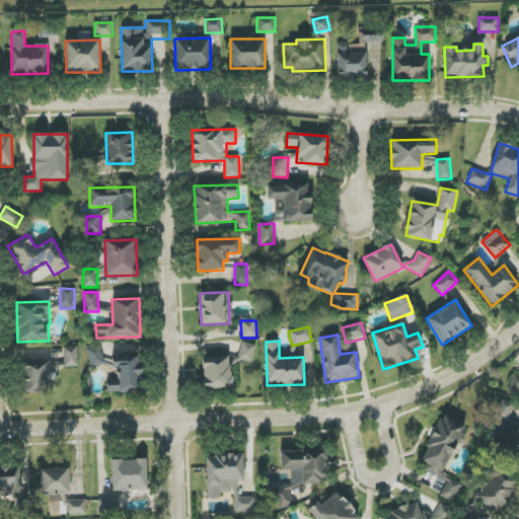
[(255,346),(241,343),(238,360),(252,363),(255,346)]
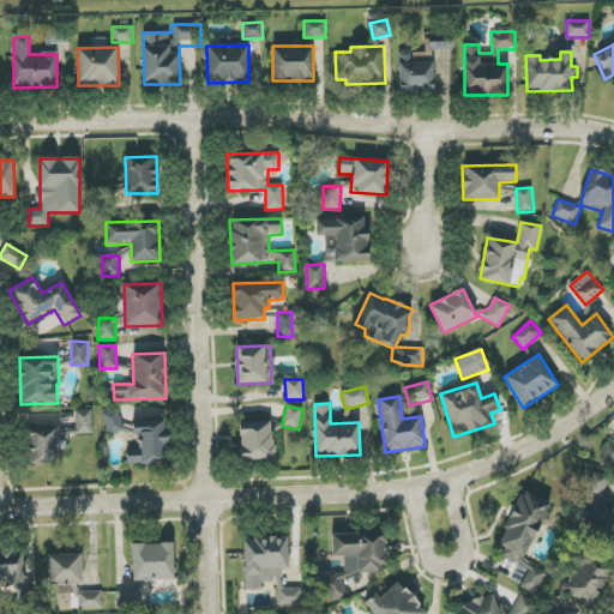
[(124,432),(119,409),(102,414),(107,435),(124,432)]
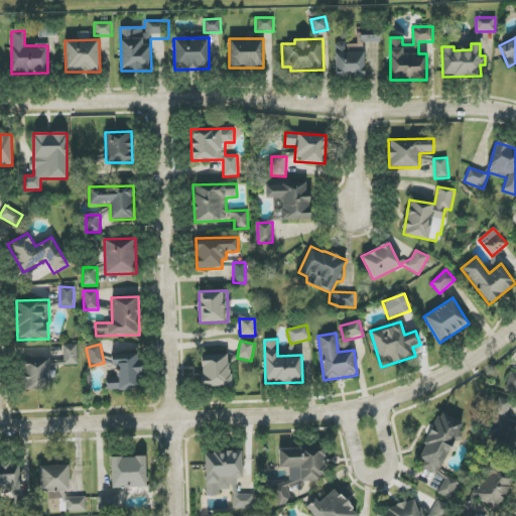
[(63,365),(78,365),(78,345),(63,345),(63,365)]
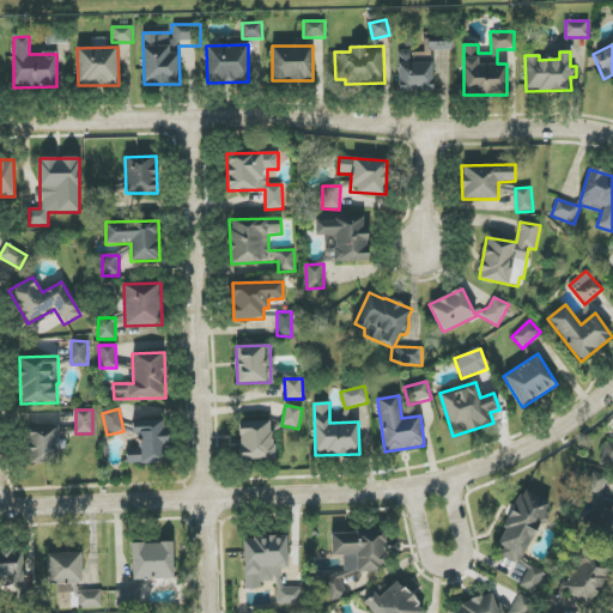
[(139,434),(140,456),(126,456),(127,463),(167,462),(165,422),(132,422),(133,435),(139,434)]
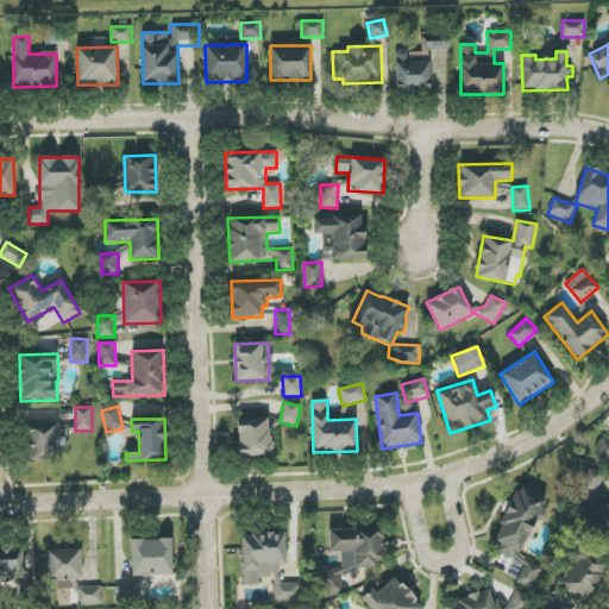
[(270,419),(237,420),(238,457),(271,456),(270,419)]
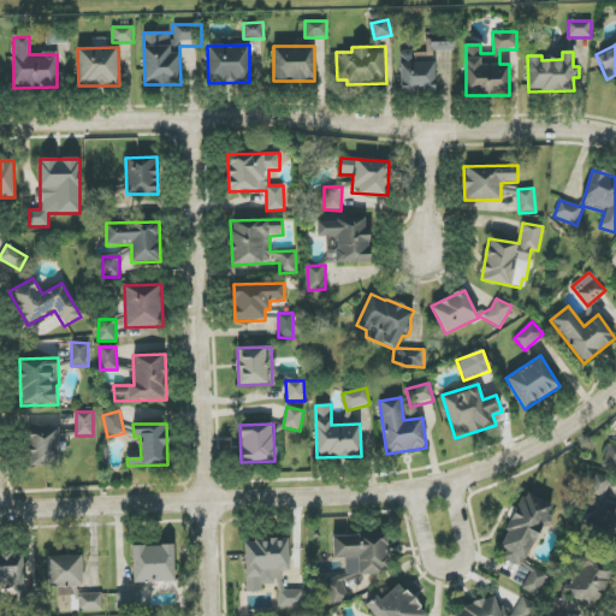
[(30,466),(60,466),(59,428),(29,430),(30,466)]
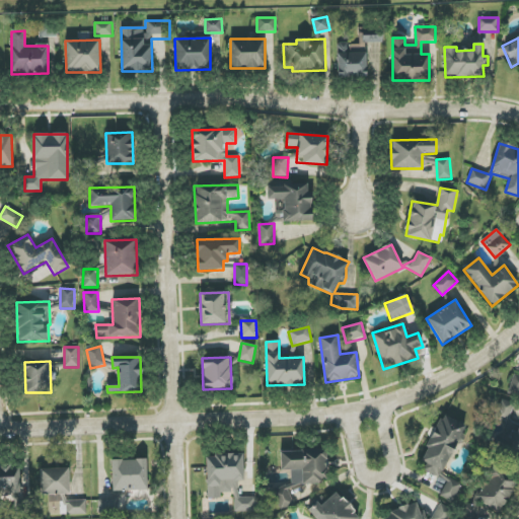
[(518,395),(518,375),(513,374),(508,392),(518,395)]
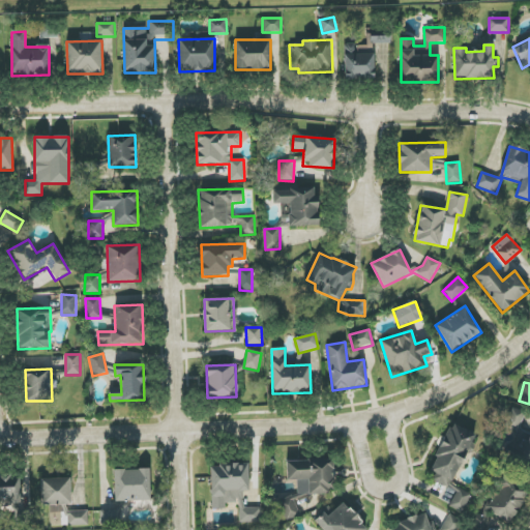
[(524,411),(507,408),(504,428),(521,430),(524,411)]
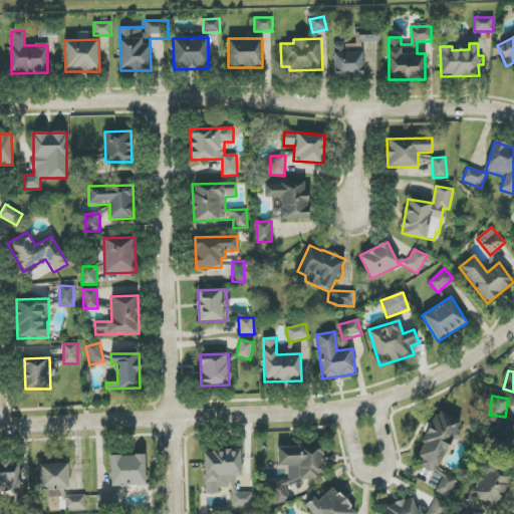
[(441,470),(461,421),(438,411),(415,465),(443,477),(445,472),(441,470)]
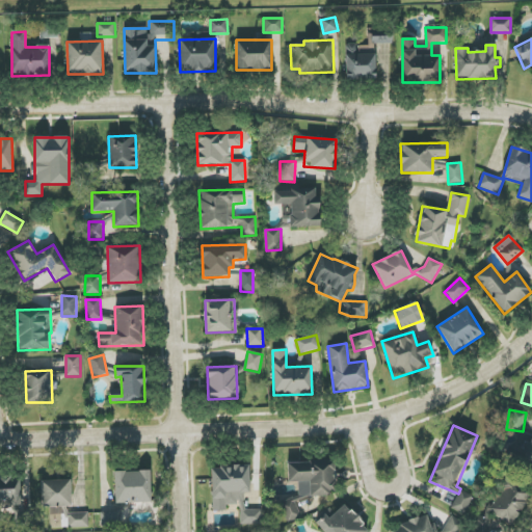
[(531,435),(529,434),(519,466),(531,470),(531,435)]
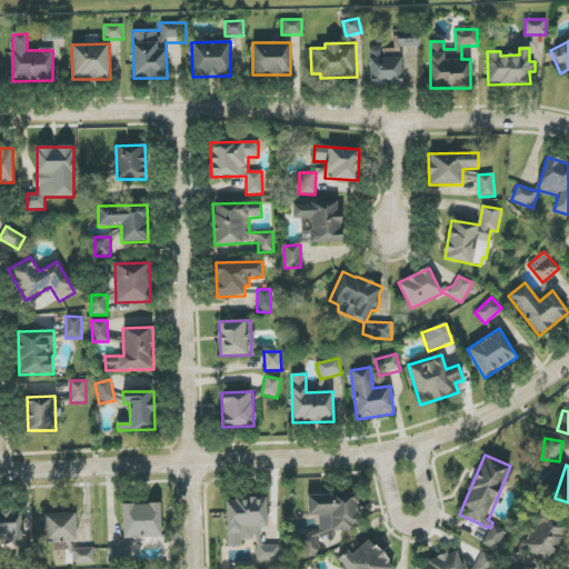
[(330,516),(330,531),(358,530),(357,493),(307,495),(308,516),(330,516)]
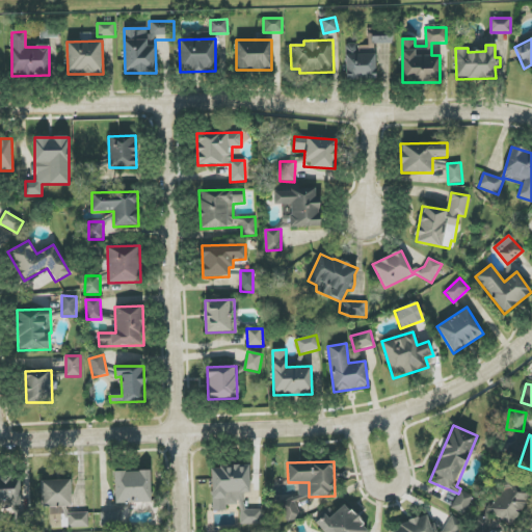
[(212,511),(227,511),(227,505),(240,505),(240,525),(262,525),(262,509),(244,509),(244,494),(249,494),(249,467),(212,467),(212,511)]
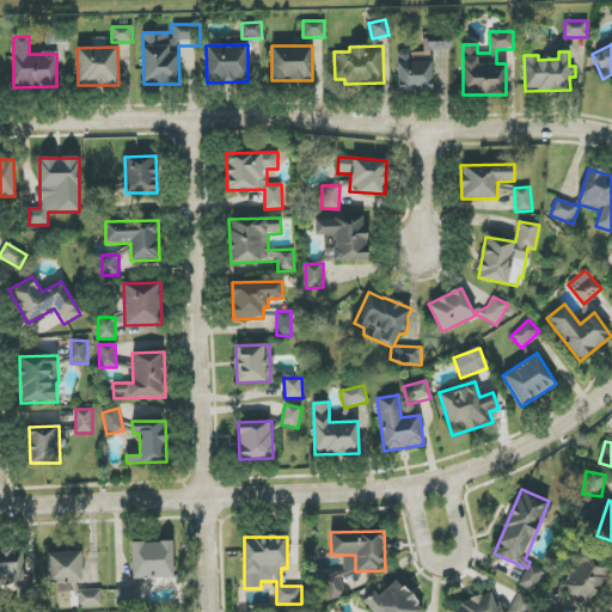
[(173,542),(132,543),(133,579),(173,579),(173,542)]
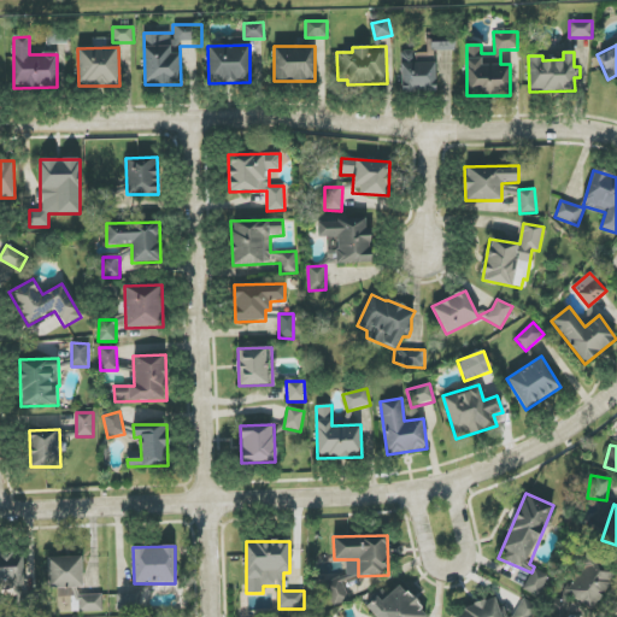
[(0,553),(0,591),(24,589),(23,553),(0,553)]
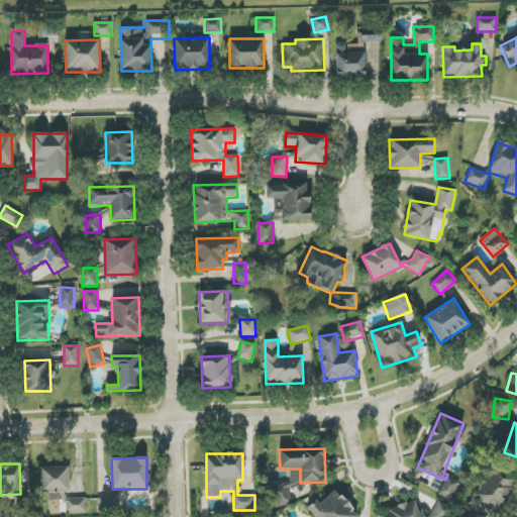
[(69,467),(40,468),(40,494),(50,494),(52,500),(64,500),(64,493),(70,492),(69,467)]
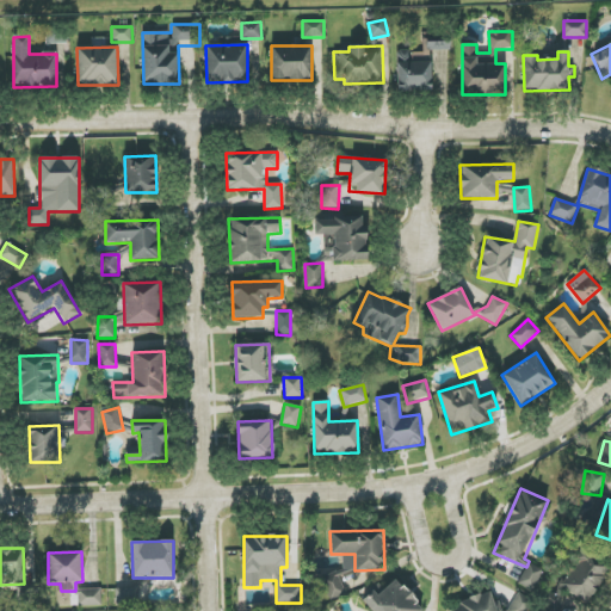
[(544,571),(529,563),(518,585),(534,592),(544,571)]
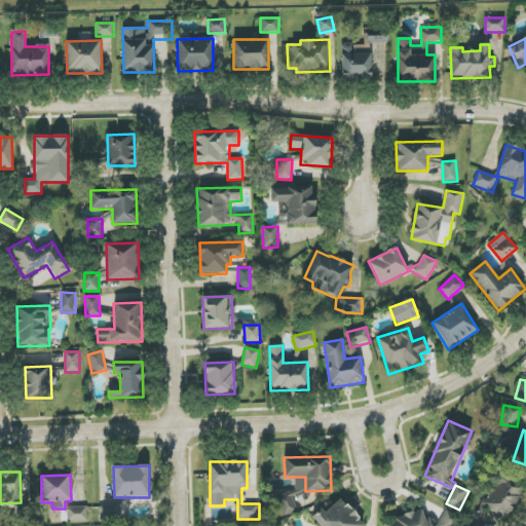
[(364,525),(342,498),(325,513),(322,509),(311,518),(317,525),(364,525)]
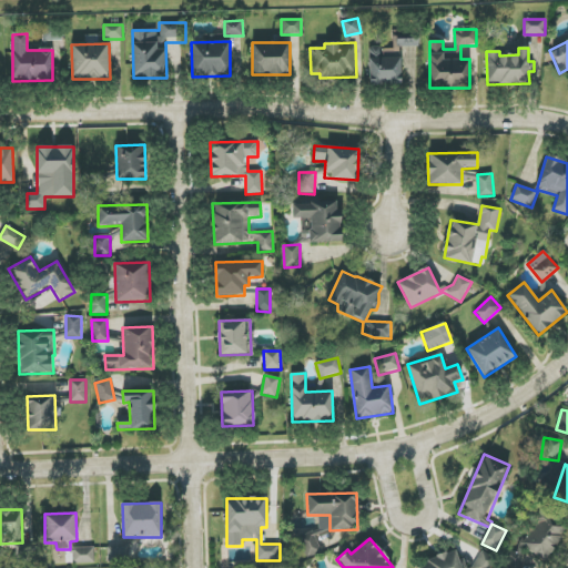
[(94,547),(72,548),(73,564),(94,564),(94,547)]
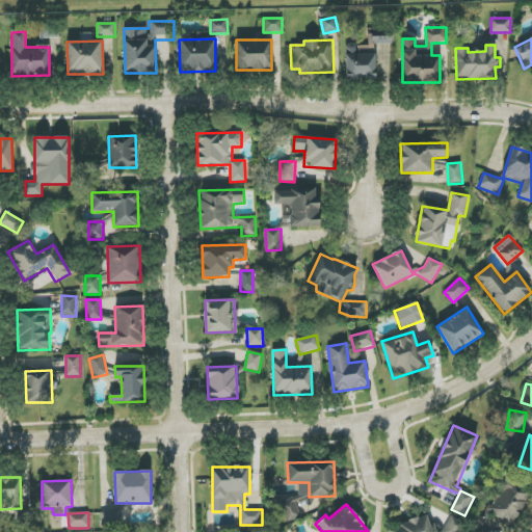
[(118,512),(101,512),(101,528),(120,527),(118,512)]
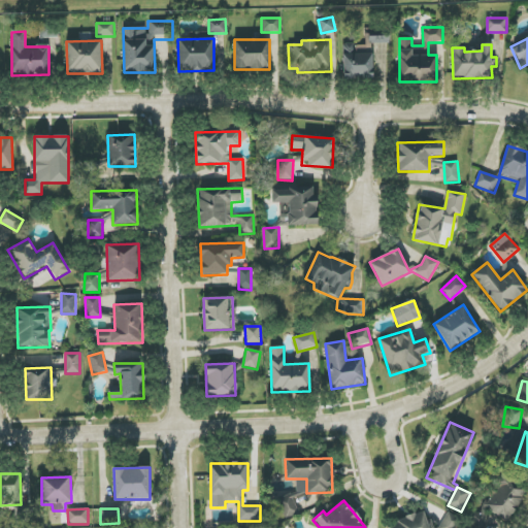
[(388,527),(458,527),(456,517),(433,523),(432,520),(427,522),(424,514),(387,524),(388,527)]
